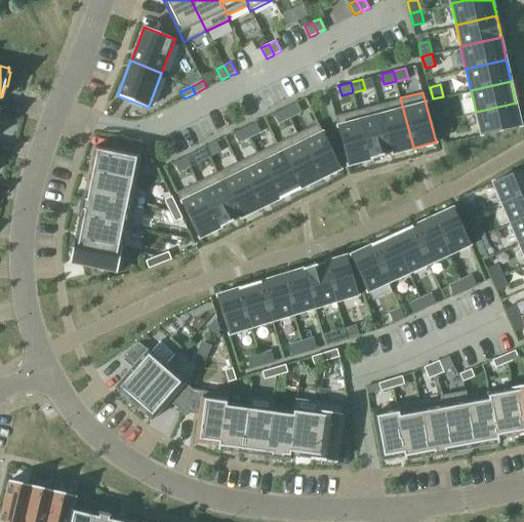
[(443,96),(433,98),(436,111),(446,108),(443,96)]
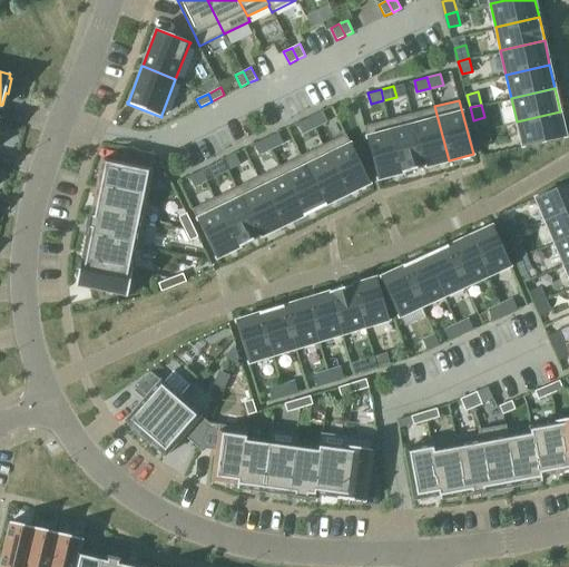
[(434,106),(412,113),(425,166),(449,160),(434,106)]
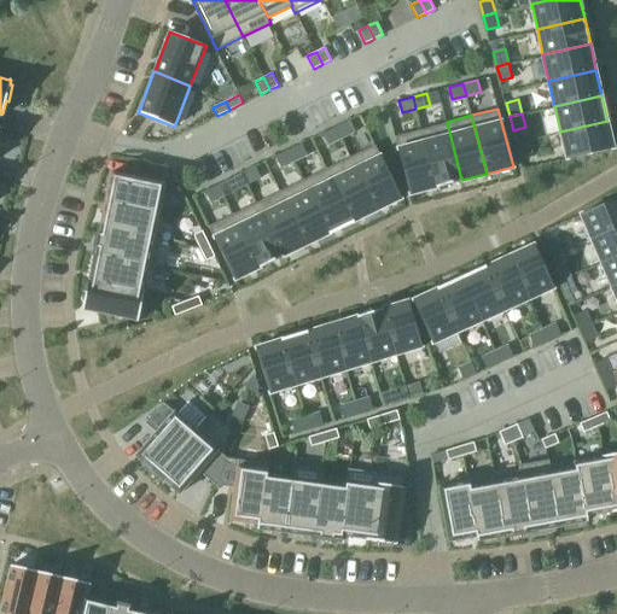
[(349,120),(336,126),(342,136),(354,130),(349,120)]
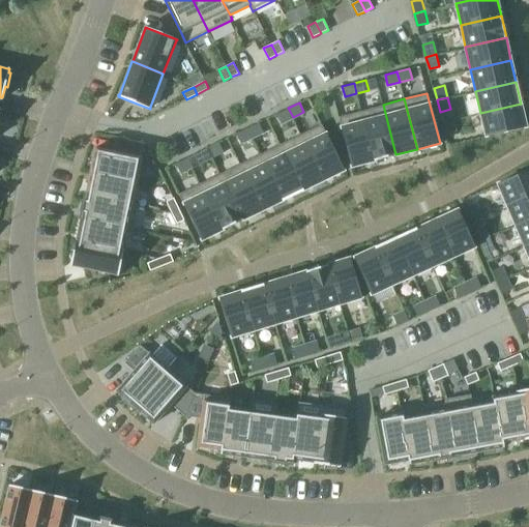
[(521,104),(480,113),(486,136),(509,130),(526,126),(521,104)]
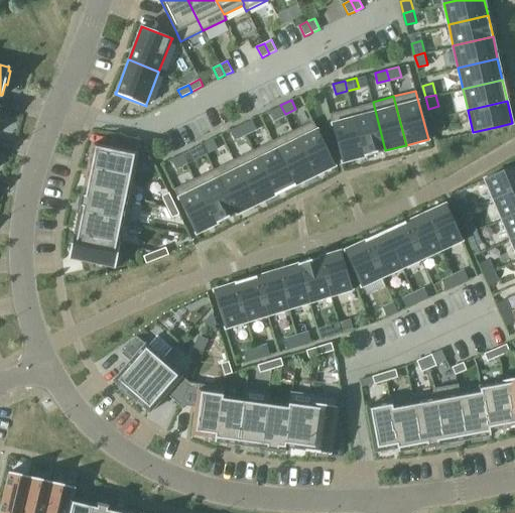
[(373,102),(352,107),(364,155),(385,150),(373,102)]
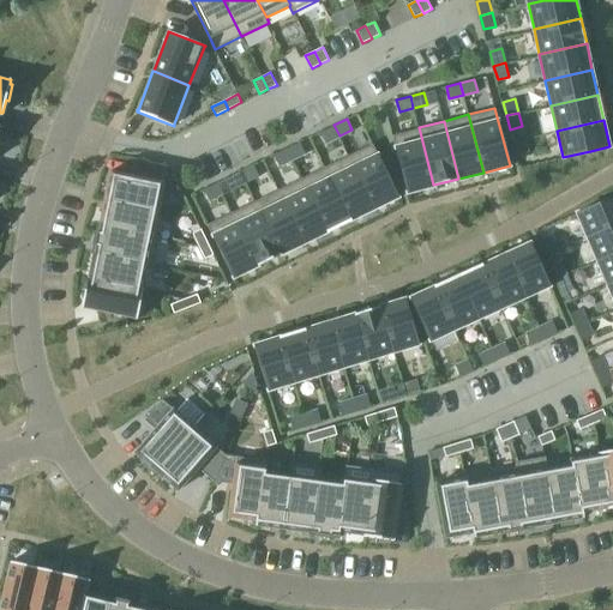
[(334,125),(320,132),(326,143),(340,136),(334,125)]
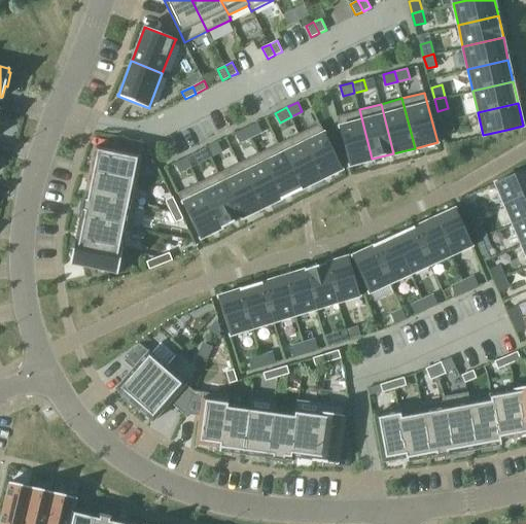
[(359,109),(337,115),(349,165),(372,159),(359,109)]
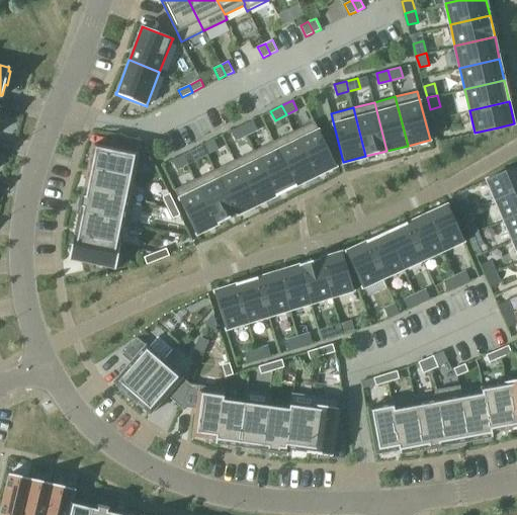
[(443,116),(433,118),(436,131),(446,127),(443,116)]
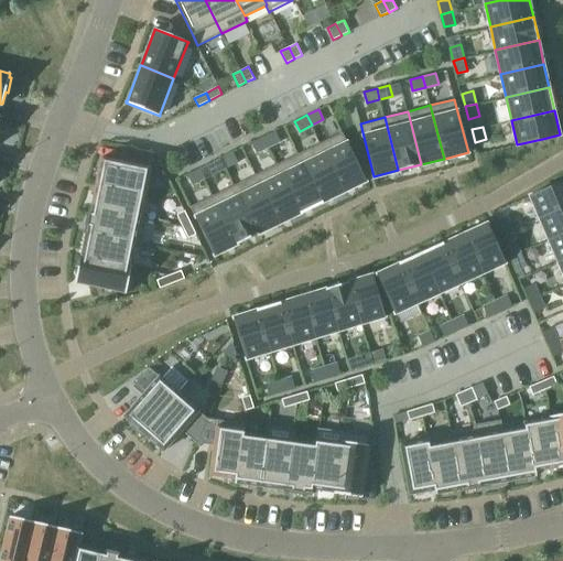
[(275,130),(263,137),(269,147),(280,140),(275,130)]
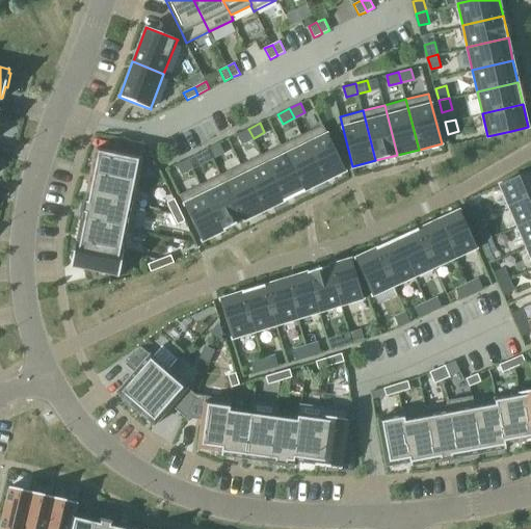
[(322,124),(301,134),(324,180),(345,169),(322,124)]
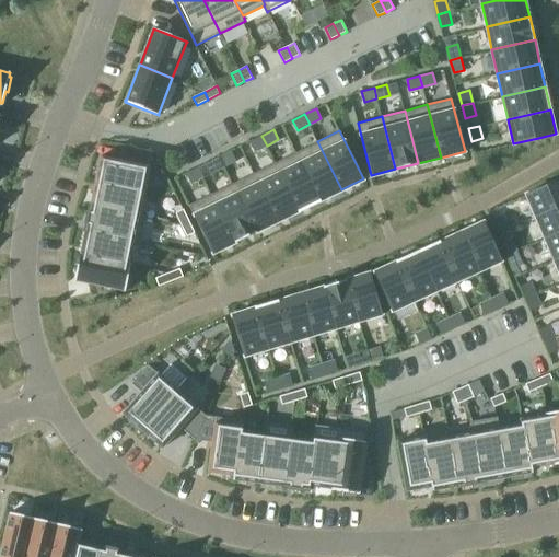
[(261,136),(251,141),(255,151),(267,146),(261,136)]
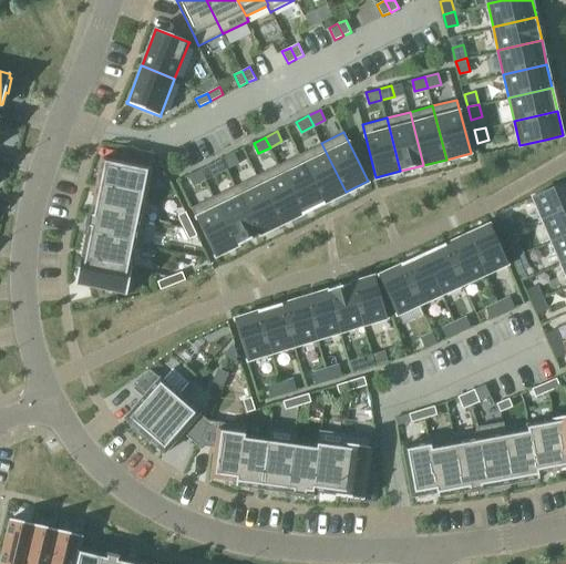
[(321,143),(300,153),(325,203),(346,192),(321,143)]
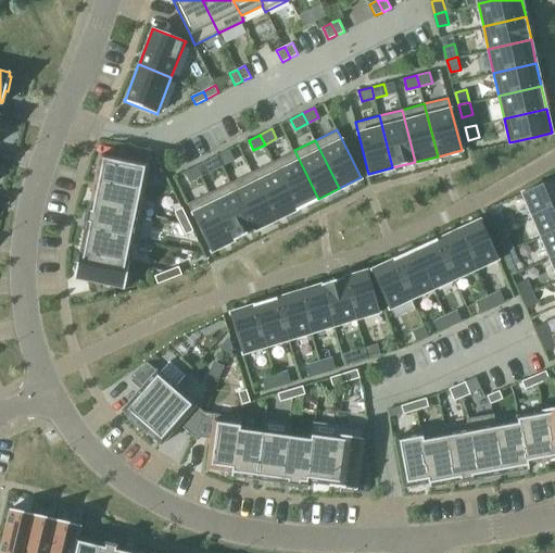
[(100,153),(95,179),(143,189),(149,164),(152,149),(135,146),(131,160),(100,153)]
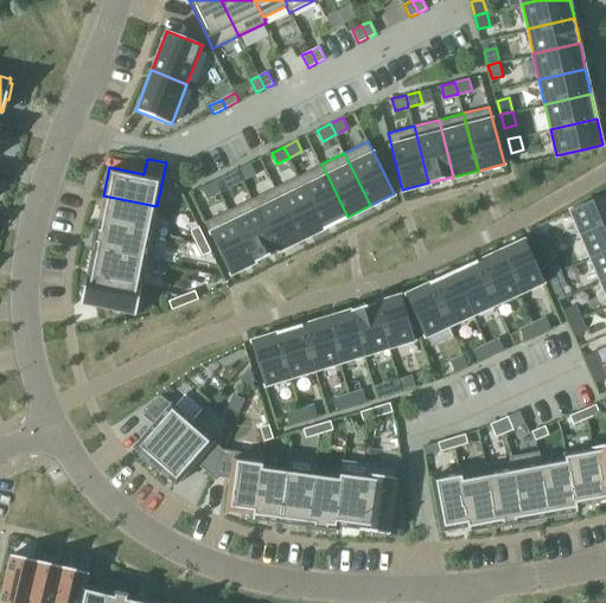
[(250,162),(238,170),(243,180),(256,173),(250,162)]
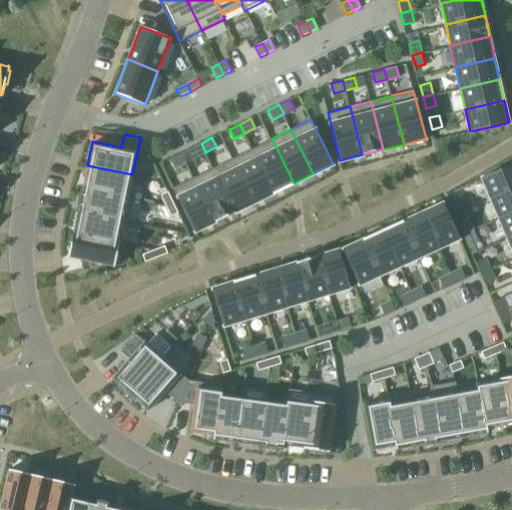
[(272,138),(251,148),(274,193),(294,183),(272,138)]
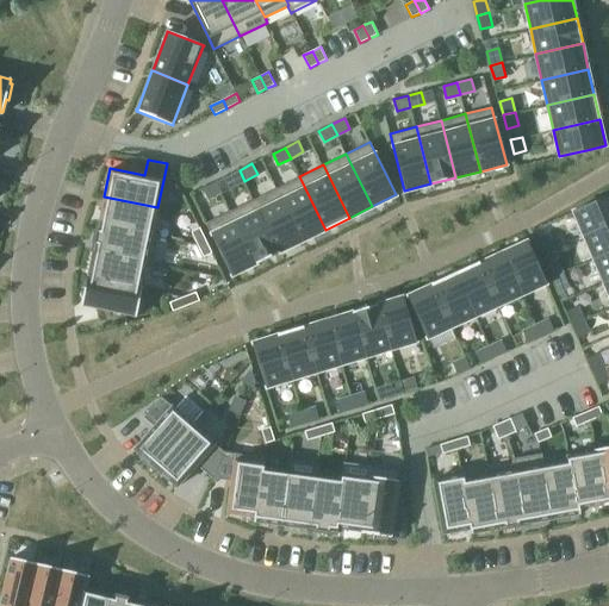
[(240,170),(227,176),(231,187),(244,181),(240,170)]
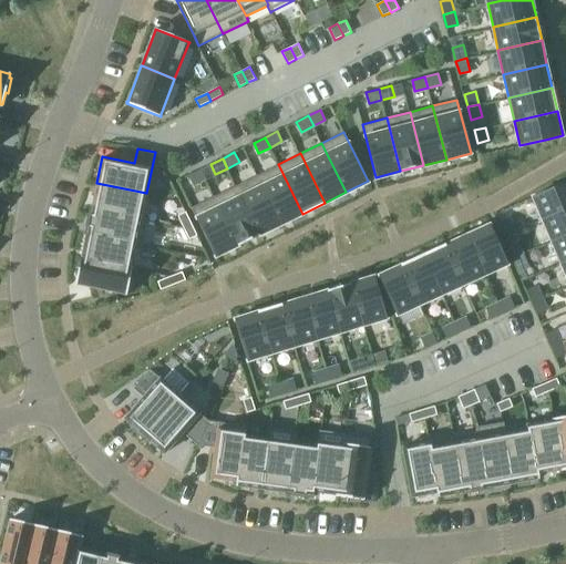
[(278,164),(257,174),(281,224),(302,214),(278,164)]
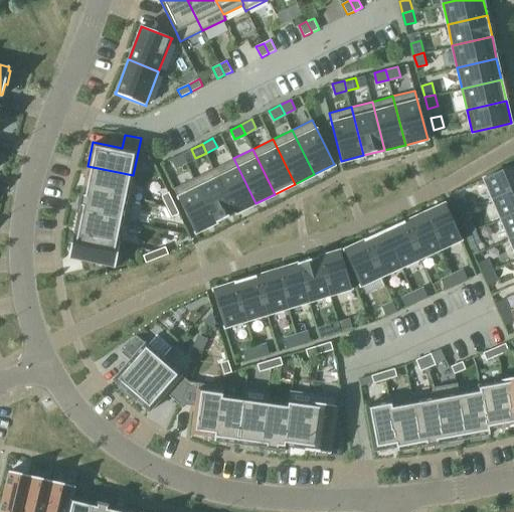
[(182,153),(171,158),(176,167),(187,162),(182,153)]
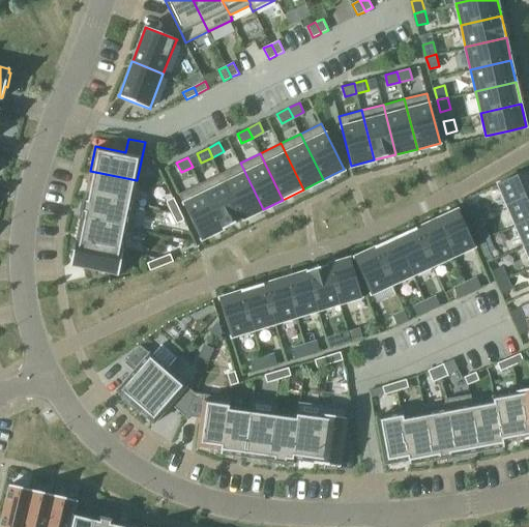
[(240,163),(219,173),(242,220),(263,209),(240,163)]
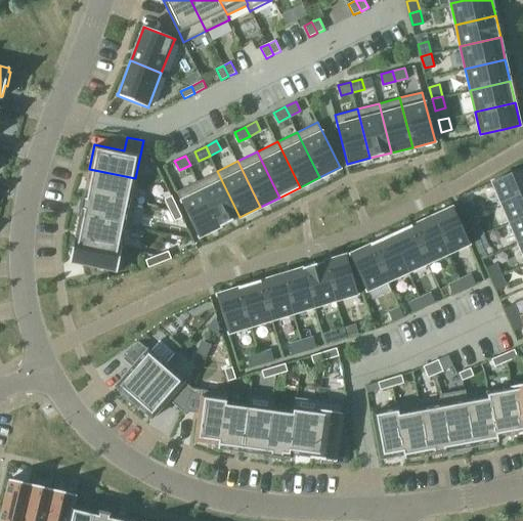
[(522,166),(508,173),(491,180),(500,202),(522,191),(522,166)]
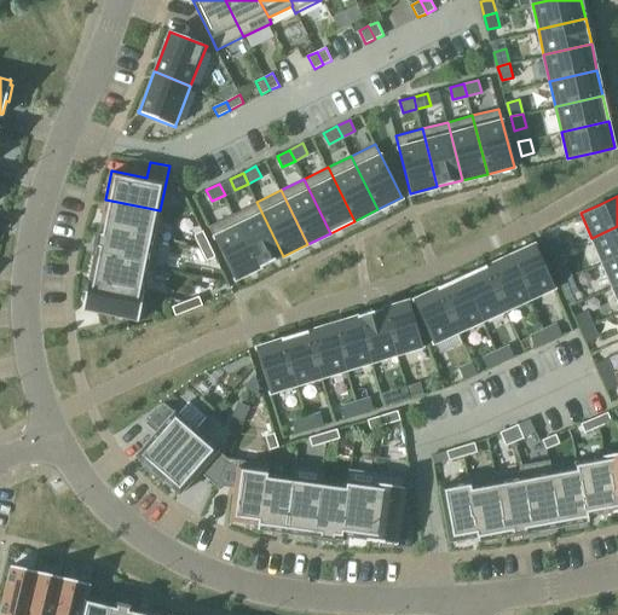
[(188,198),(174,206),(179,214),(192,208),(188,198)]
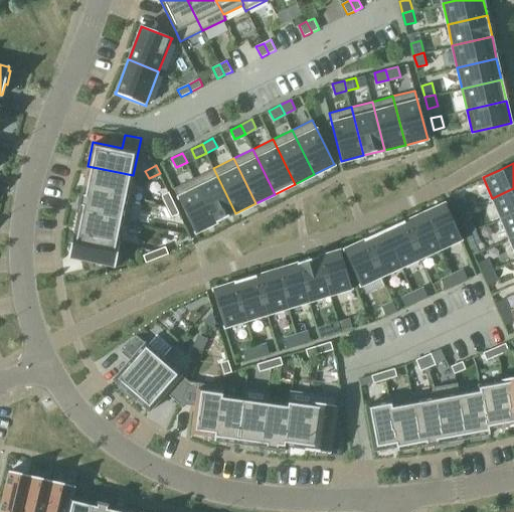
[(88,166),(83,187),(129,196),(133,175),(88,166)]
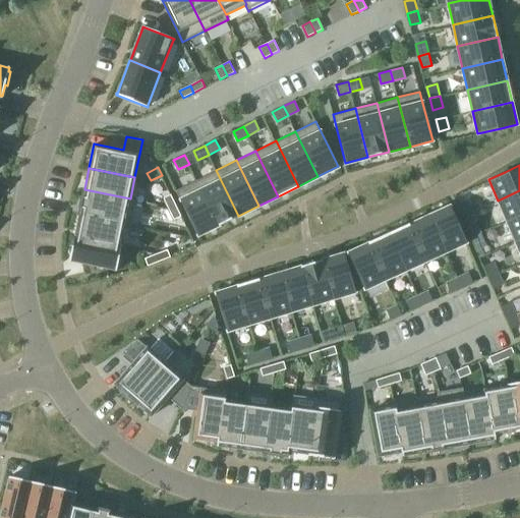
[(216,170),(196,179),(219,225),(238,216),(216,170)]
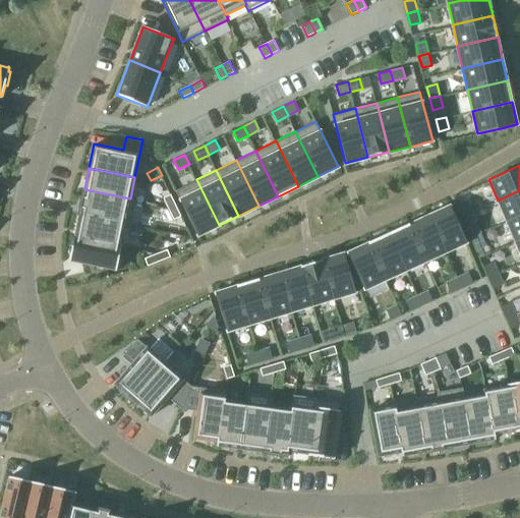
[(196,179),(176,189),(194,228),(198,235),(219,225),(196,179)]
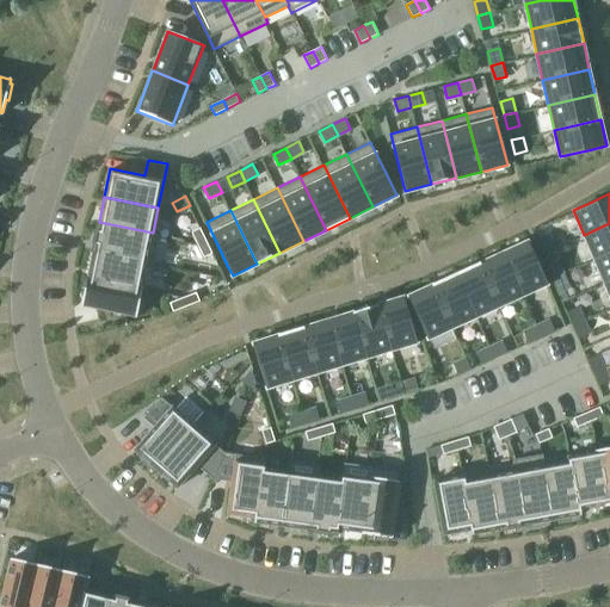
[(98,222),(92,251),(93,252),(147,262),(152,264),(158,234),(153,233),(99,222),(98,222)]
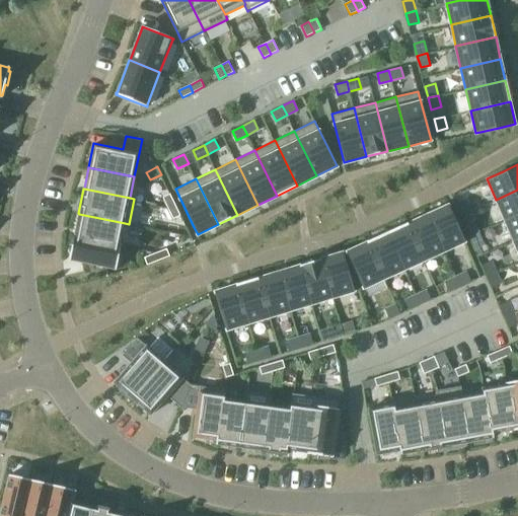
[(517,190),(496,200),(505,220),(517,214),(517,190)]
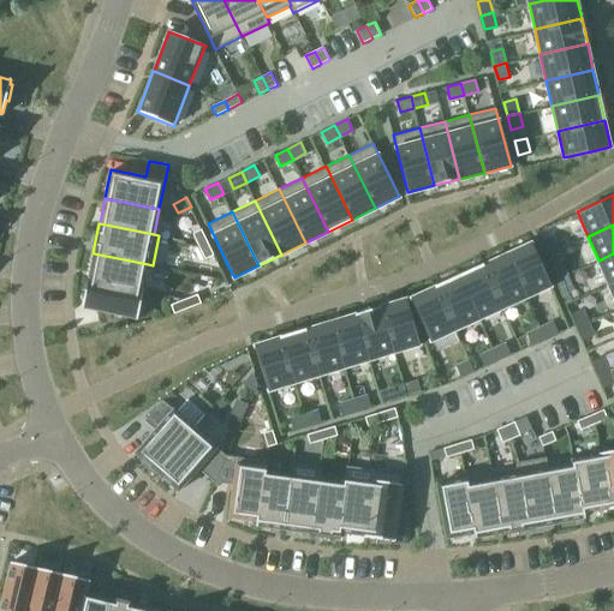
[(201,228),(192,232),(200,245),(208,241),(201,228)]
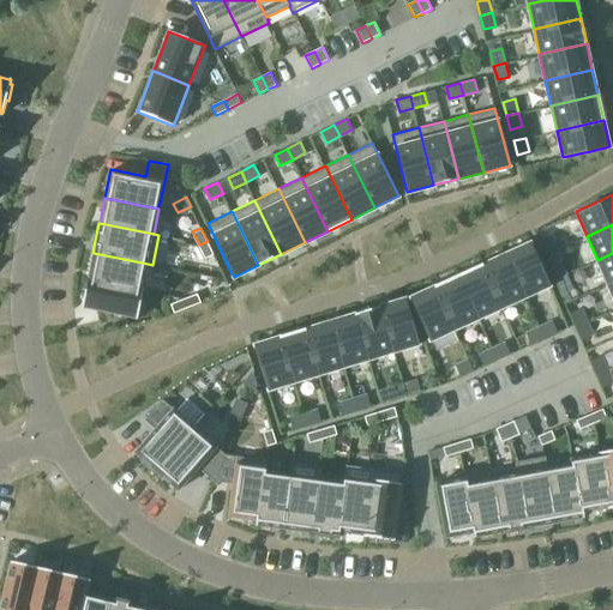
[(552,236),(540,241),(546,254),(557,249),(552,236)]
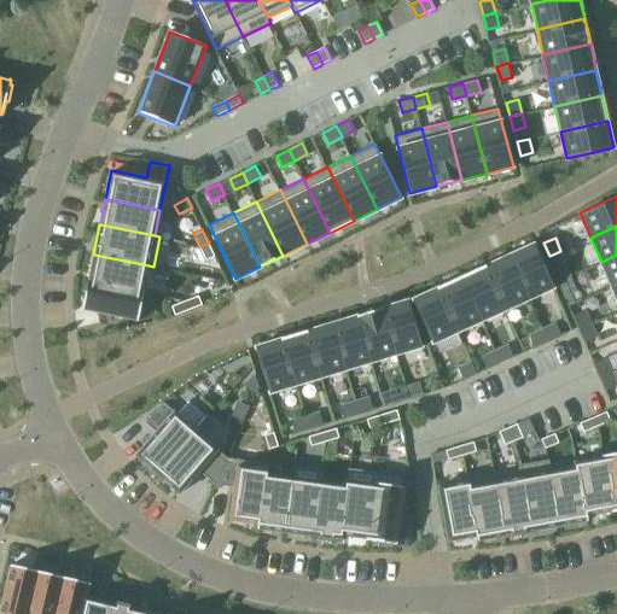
[(209,243),(201,246),(207,259),(215,255),(209,243)]
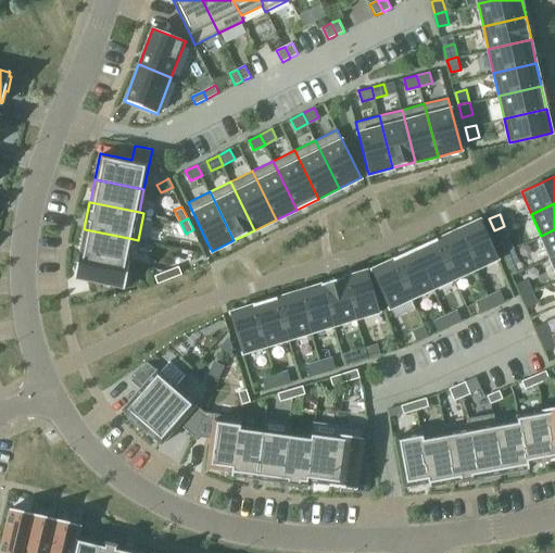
[(480,218),(457,229),(476,268),(499,259),(480,218)]
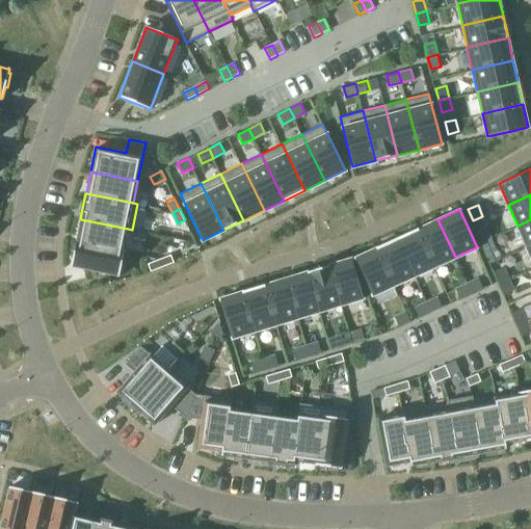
[(81,219),(77,239),(124,249),(128,229),(81,219)]
